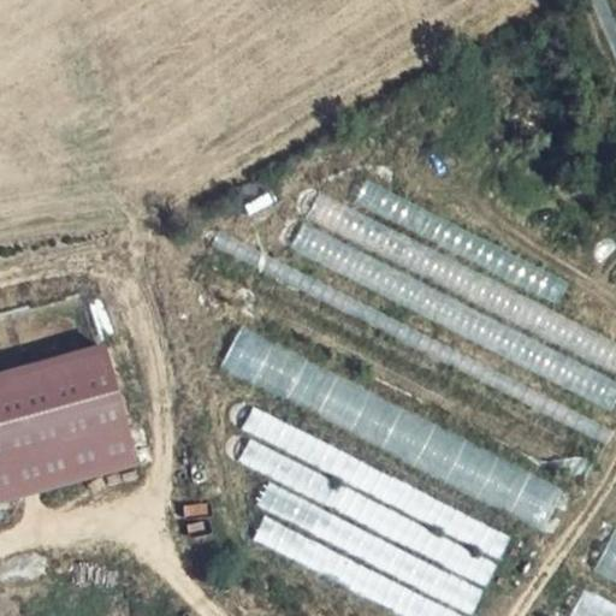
[(354,203),(556,307),(568,282),(367,181),(354,203)]
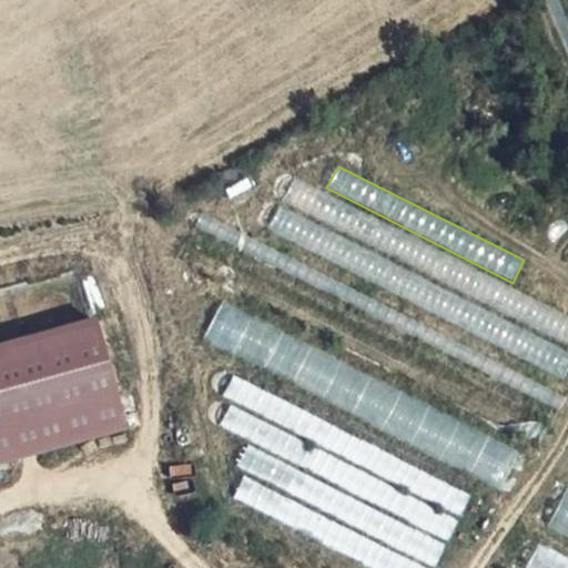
[(567,363),(567,321),(294,182),(271,234),(560,379),(567,363)]
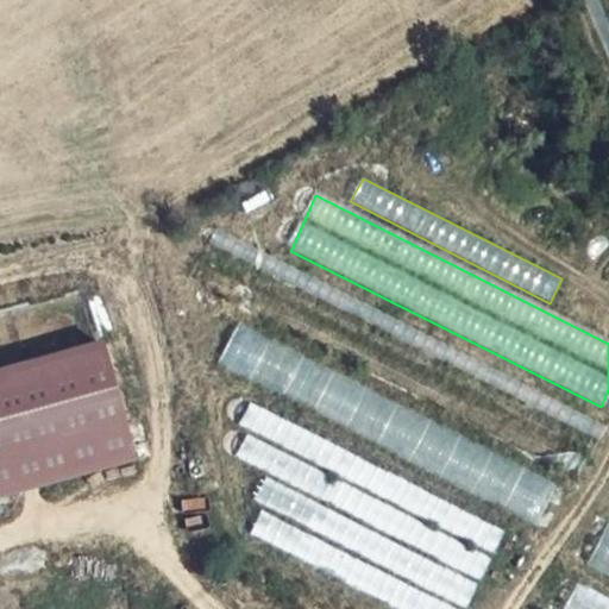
[(601,429),(205,228),(186,278),(578,478),(601,429)]
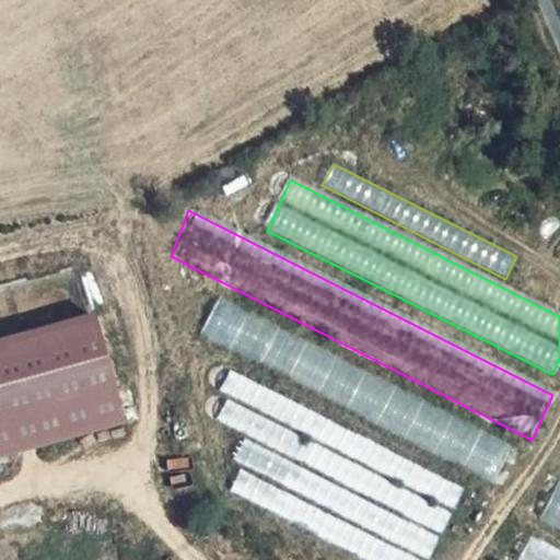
[(501,448),(208,293),(195,331),(486,482),(501,448)]
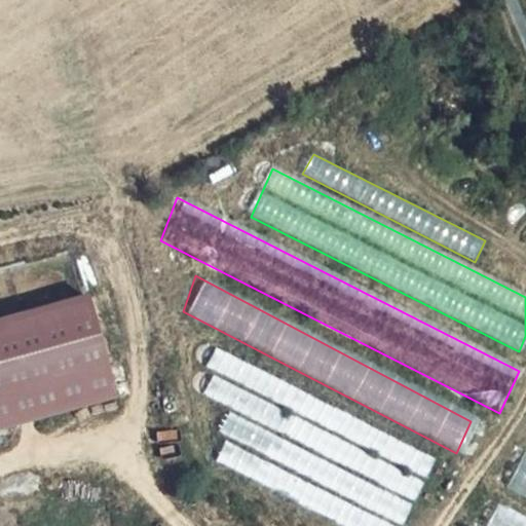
[(0,428),(113,398),(84,295),(0,318),(0,428)]
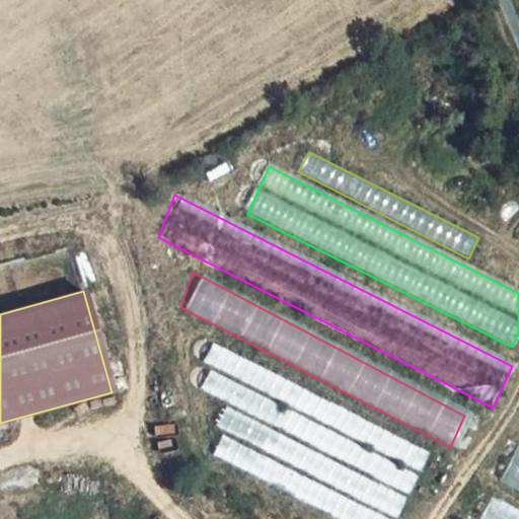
[(206,450),(339,518),(397,518),(431,453),(214,342),(204,362),(212,367),(201,388),(219,398),(206,422),(217,427),(206,450)]
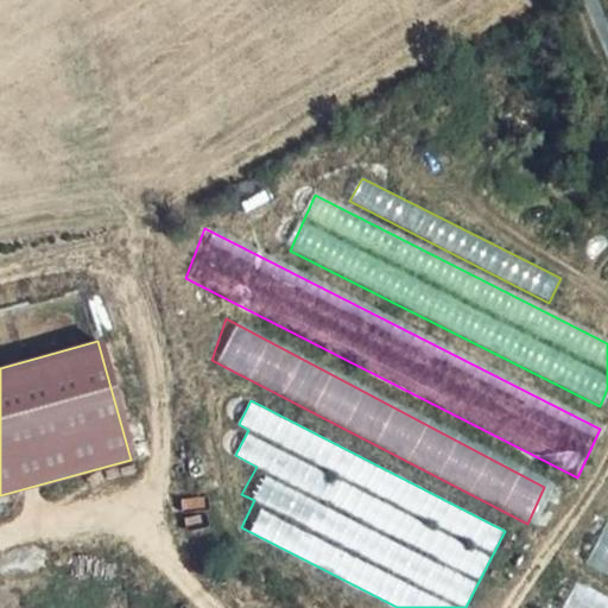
[(607,524),(589,563),(607,572),(607,524)]
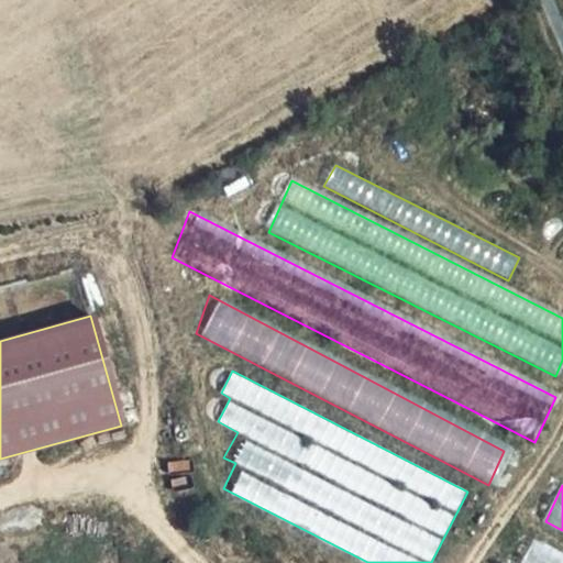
[(562,562),(562,554),(532,540),(520,562),(562,562)]
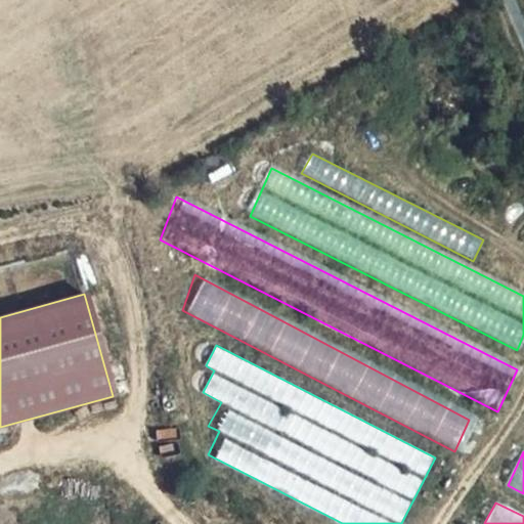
All buildings are outlined.
